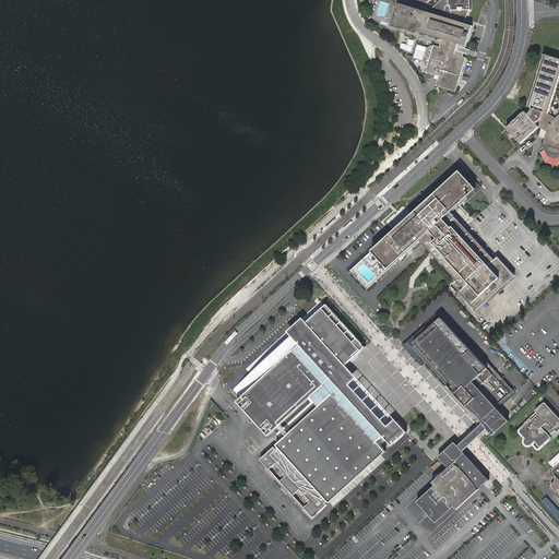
[(455,50),(458,46),(458,44),(466,46),(473,26),(465,23),(468,10),(472,10),(471,0),(449,0),(449,6),(448,6),(444,6),(442,14),(441,16),(400,3),(394,24),(442,39),(439,47),(432,45),(427,48),(423,60),(426,67),(427,67),(426,72),(439,76),(436,86),(455,92),(465,58),(454,55),(455,50)]
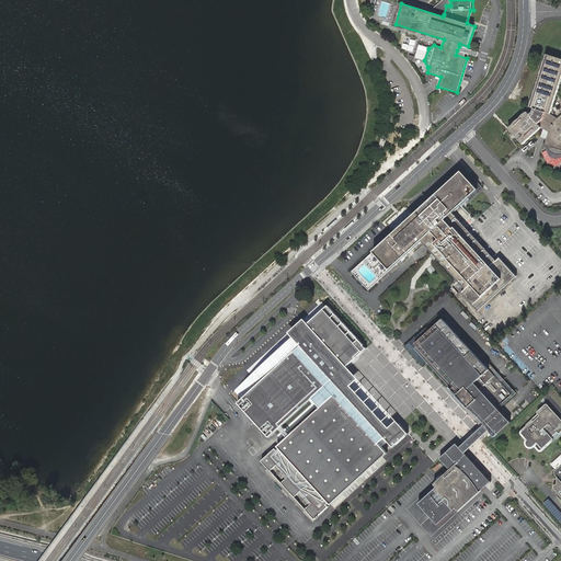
[(446,6),(449,6),(448,0),(443,0),(439,2),(431,10),(444,14),(446,6)]
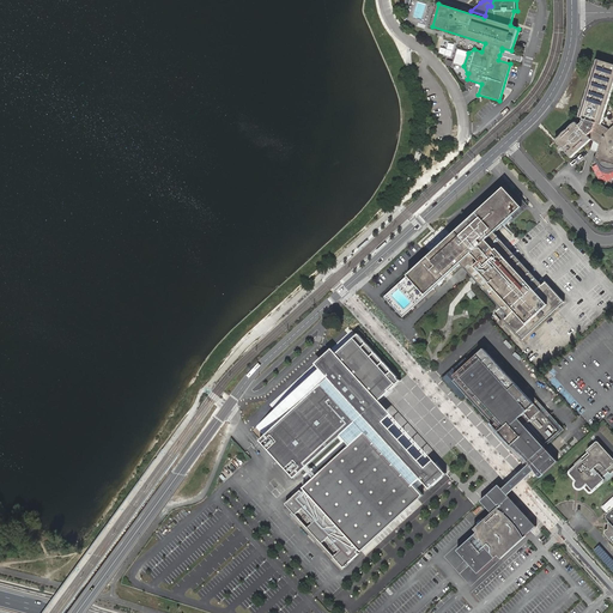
[(523,58),(502,50),(499,55),(522,62),(523,58)]
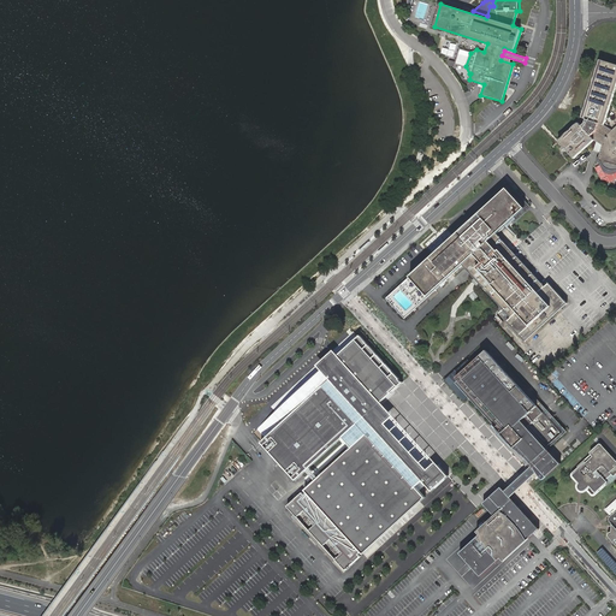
[(579,123),(558,142),(574,159),(593,140),(598,143),(602,146),(611,130),(609,128),(604,125),(615,86),(615,65),(600,60),(582,118),(586,119),(585,123),(581,126),(579,123)]
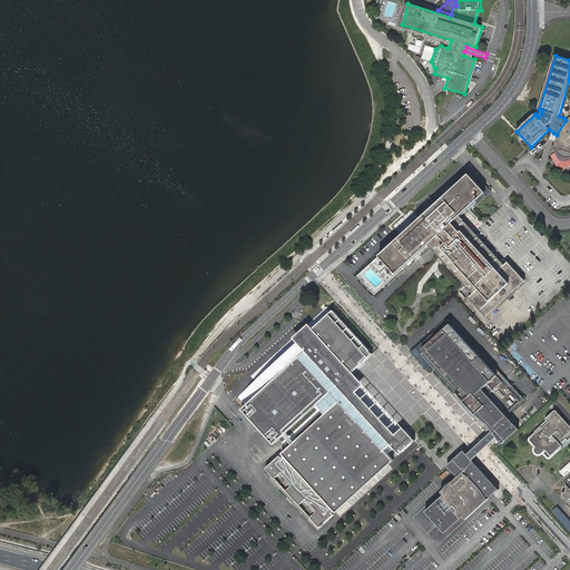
[(569,116),(566,120),(557,135),(557,148),(560,154),(563,157),(569,158),(569,157),(569,116)]
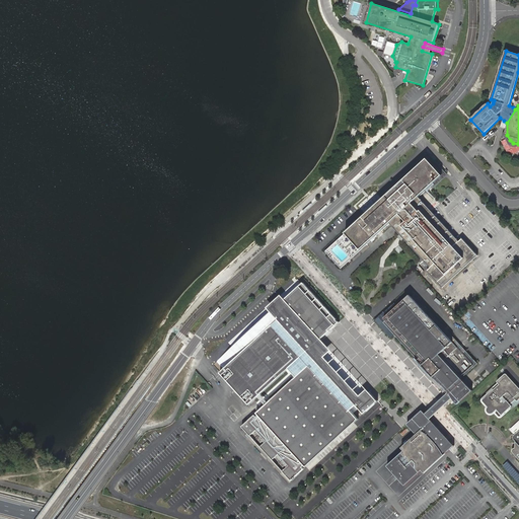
[(431,186),(433,189),(447,175),(448,175),(428,153),(427,154),(413,167),(415,169),(382,199),(358,221),(356,219),(349,226),(351,228),(325,251),(341,269),(390,223),(431,268),(427,271),(443,288),(478,255),(462,238),(459,241),(432,211),(419,197),(431,186)]
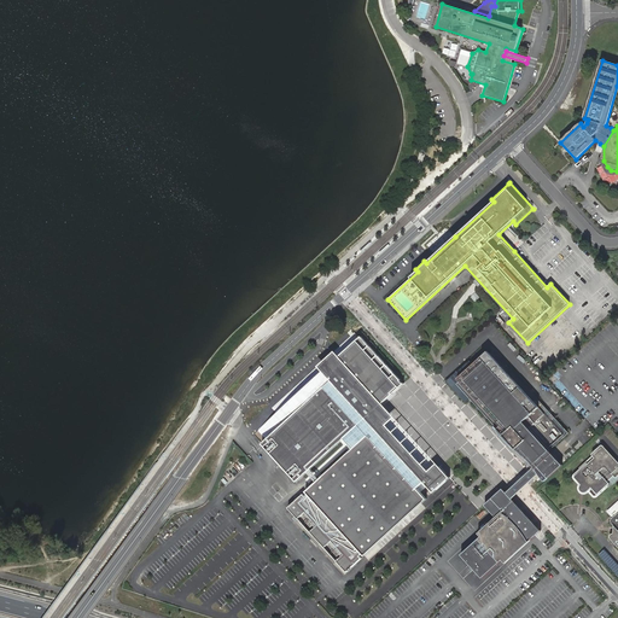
[(471,297),(474,302),(481,297),(477,291),(471,297)]
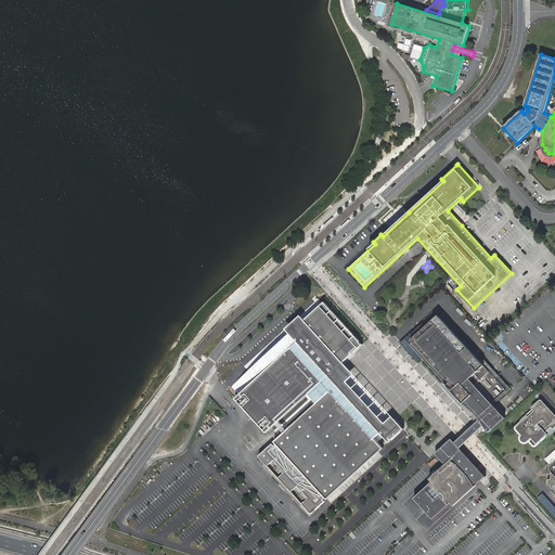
[(362,345),(324,302),(231,387),(239,395),(235,399),(237,401),(241,399),(267,427),(263,429),(266,433),(309,395),(317,403),(274,442),(276,443),(274,446),(272,444),(259,456),(311,514),(324,501),(323,500),(325,498),(326,499),(383,448),(374,439),(381,434),(388,442),(403,429),(394,420),(386,426),(335,370),(343,362),(362,345)]
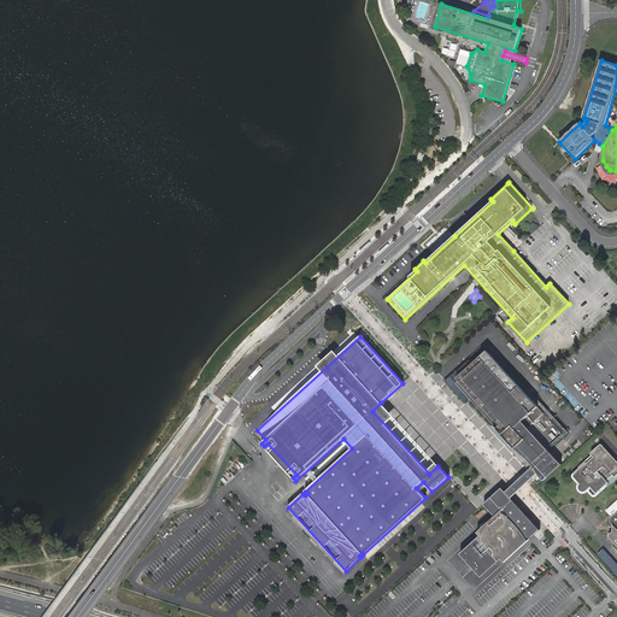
[(474,359),(447,383),(464,401),(468,397),(515,448),(516,447),(532,465),(548,450),(568,433),(493,350),(480,362),(477,359),(476,360),(474,359)]
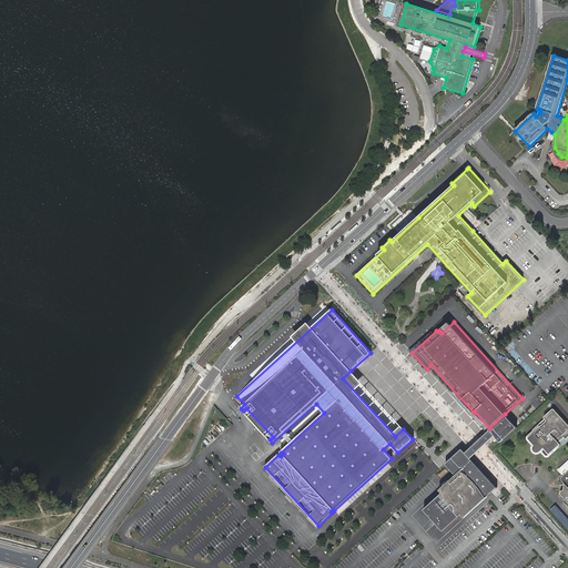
[(377,401),(351,371),(343,378),(395,436),(403,429),(377,401)]
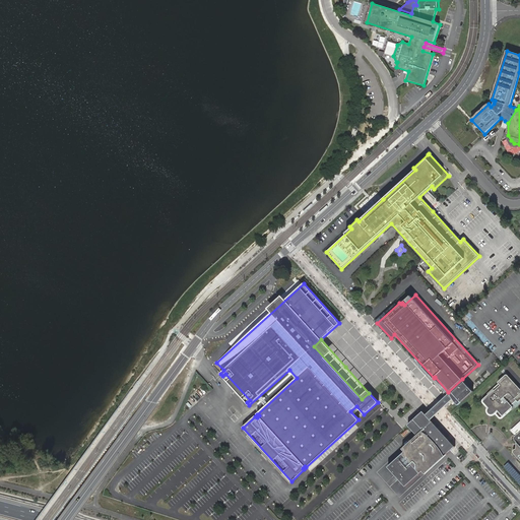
[(418,379),(423,382),(429,376),(426,373),(418,379)]
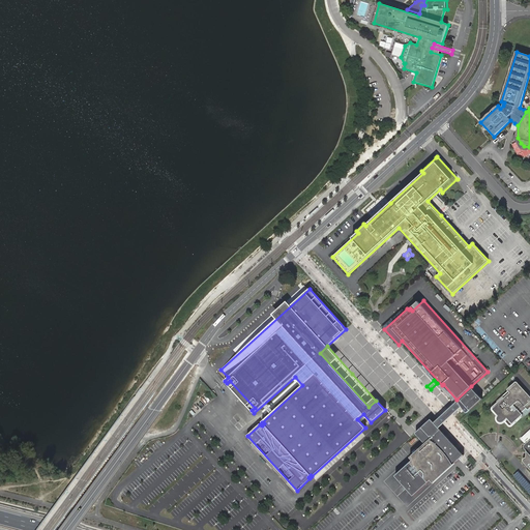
[(230,381),(227,383),(252,410),(255,408),(230,381)]
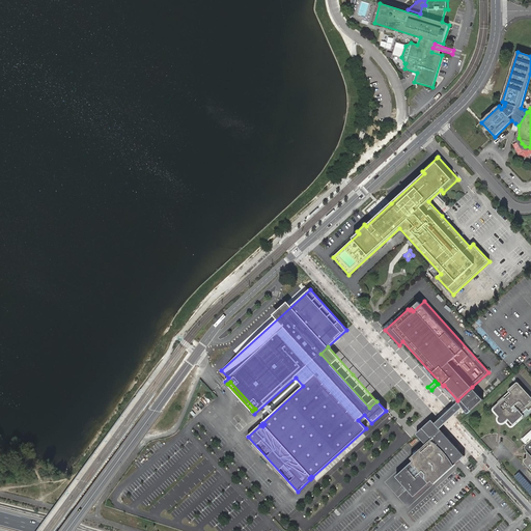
[(518,382),(508,390),(509,392),(519,383),(518,382)]
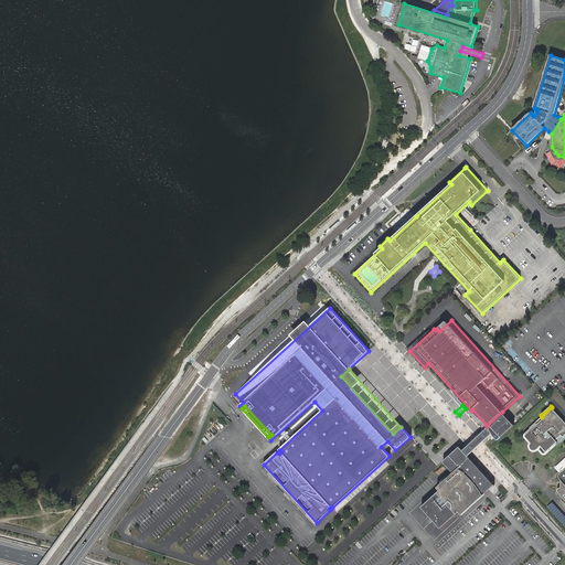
[(552,407),(542,417),(543,418),(553,409),(552,407)]
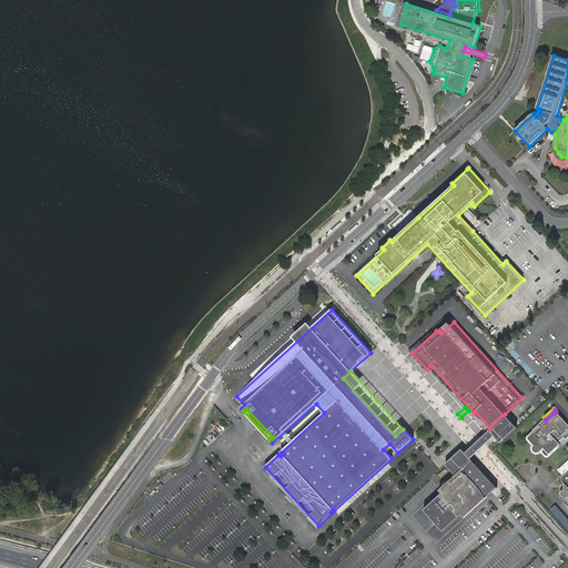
[(509,418),(505,414),(489,428),(475,412),(474,413),(483,422),(490,430),(493,433),(495,436),(496,437),(513,423),(509,418)]
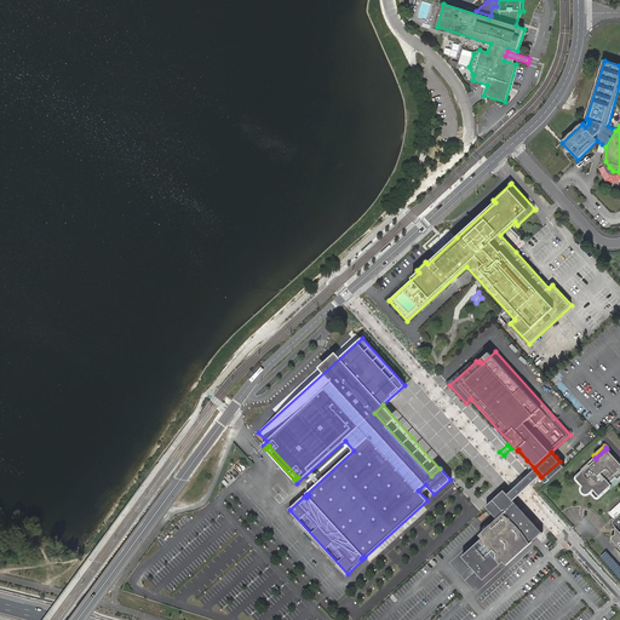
[(619,463),(607,449),(596,459),(575,478),(583,486),(584,487),(585,486),(591,492),(597,499),(612,484),(608,482),(614,476),(618,480),(619,477),(619,463)]
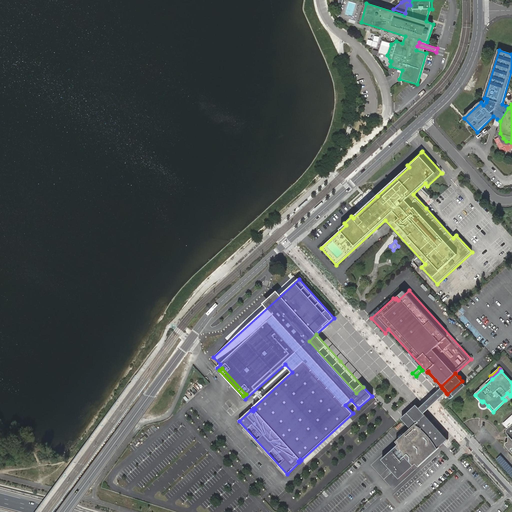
[(447,394),(452,399),(466,385),(462,381),(447,394)]
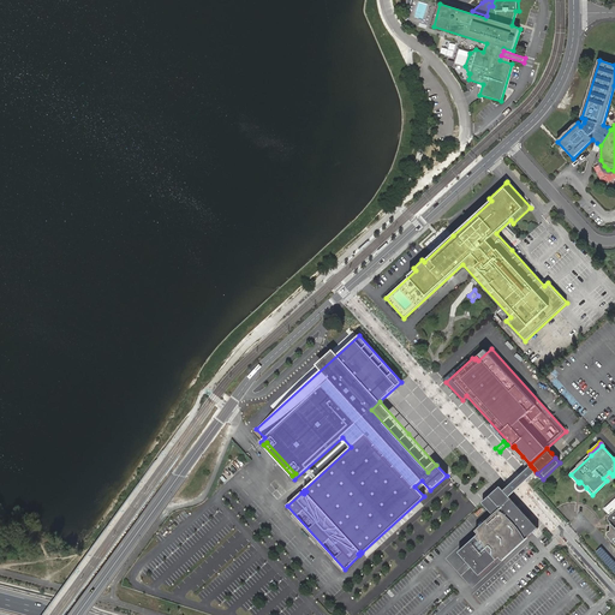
[(514,481),(503,490),(509,496),(520,487),(536,472),(533,469),(531,466),(514,481)]
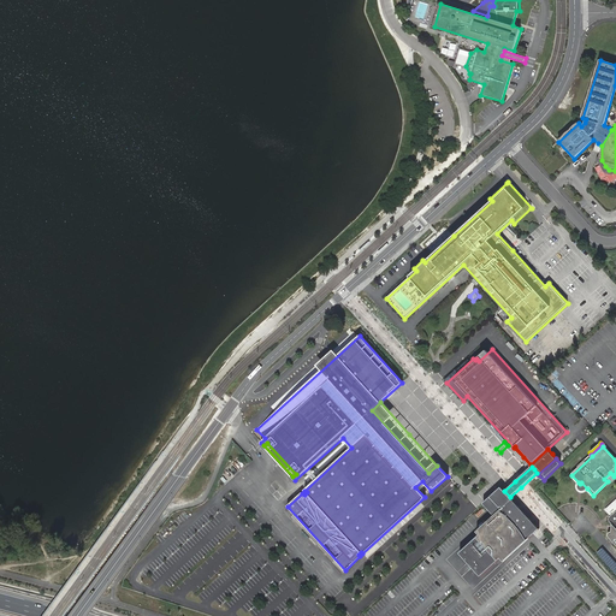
[(501,486),(484,503),(495,515),(477,531),(480,534),(460,552),(481,575),(501,557),(504,561),(539,528),(538,528),(533,528),(511,505),(513,499),(504,491),(501,486)]
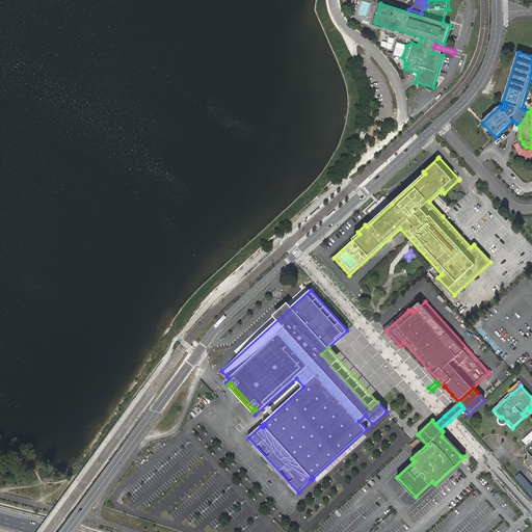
[(443,431),(442,436),(460,456),(464,456),(449,439),(443,431)]
